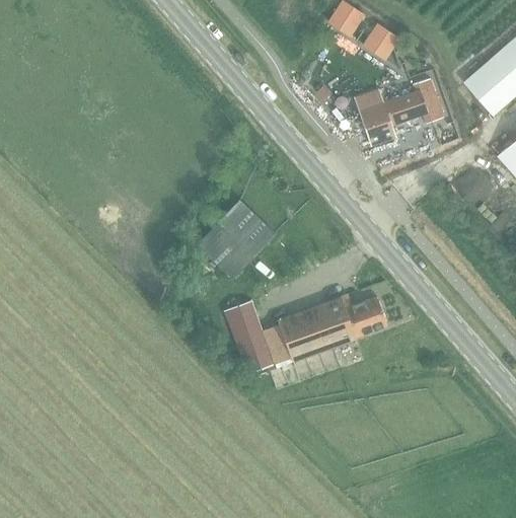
[(345,0),(342,0),(327,20),(351,37),(365,13),(345,0)]
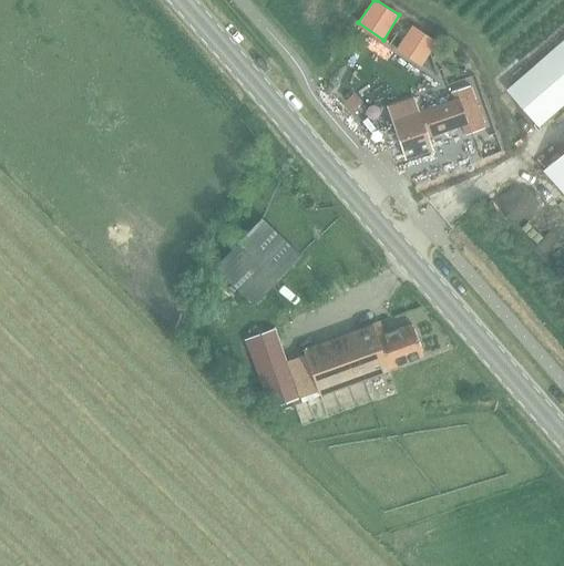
[(413,23),(397,48),(422,64),(438,40),(413,23)]
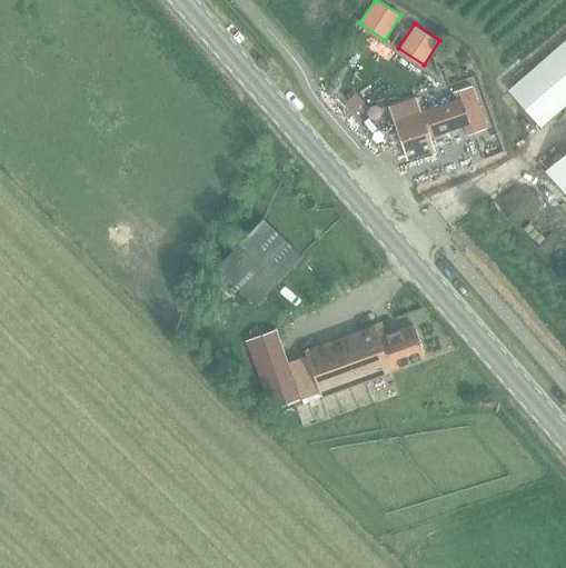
[(565,39),(510,86),(544,125),(565,105),(565,39)]
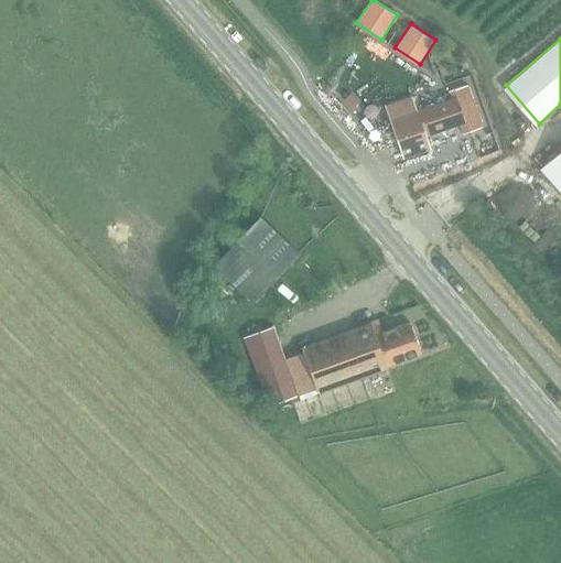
[(450,94),(453,101),(420,112),(392,122),(406,159),(432,150),(428,138),(461,127),(464,137),(482,130),(467,87),(450,94)]
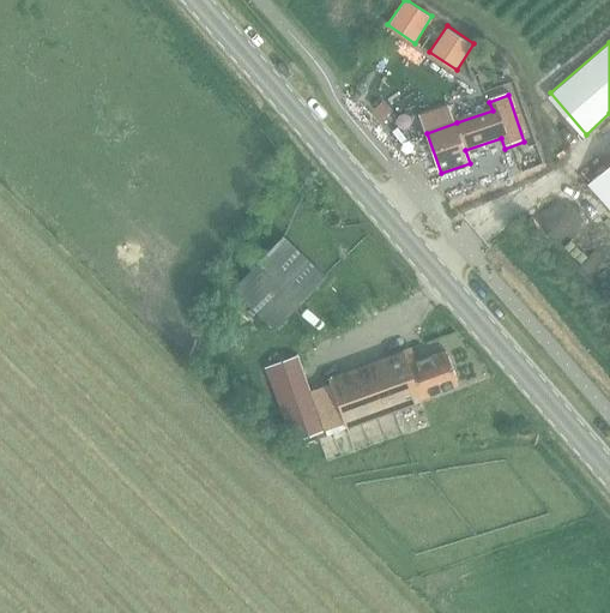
[(421,115),(427,133),(457,122),(452,106),(421,115)]
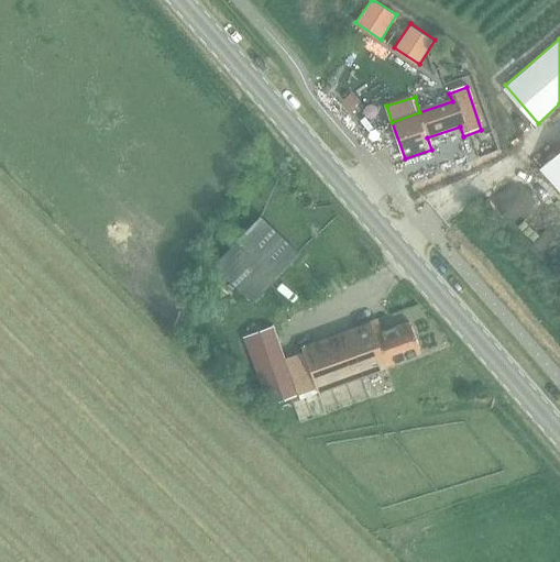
[(559,157),(546,171),(559,186),(559,157)]
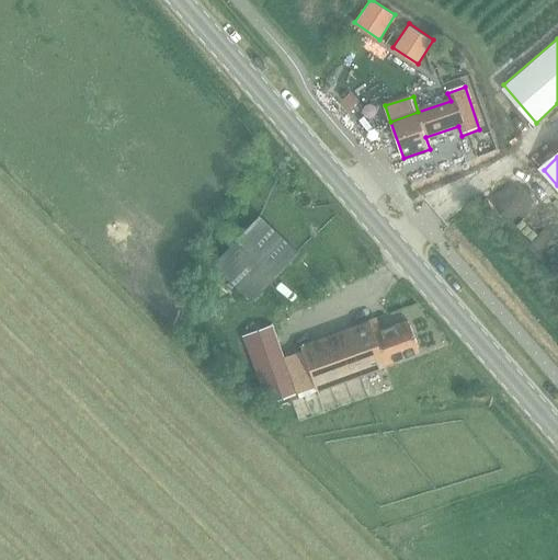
[(251,300),(298,253),(260,216),(213,264),(251,300)]
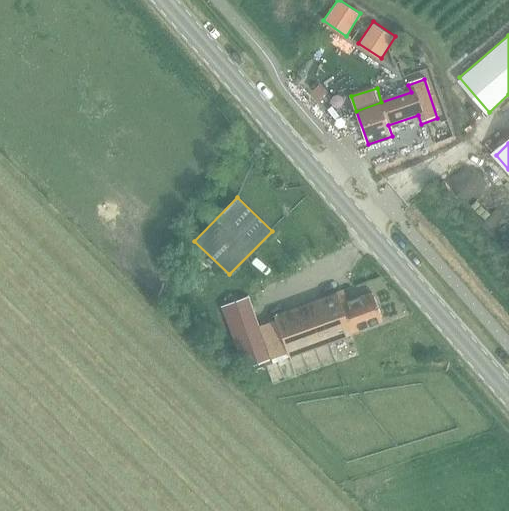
[(371,293),(346,302),(342,290),(335,292),(335,293),(272,316),(274,320),(257,326),(248,300),(223,309),(245,372),(271,362),(272,365),(383,325),(371,293)]
